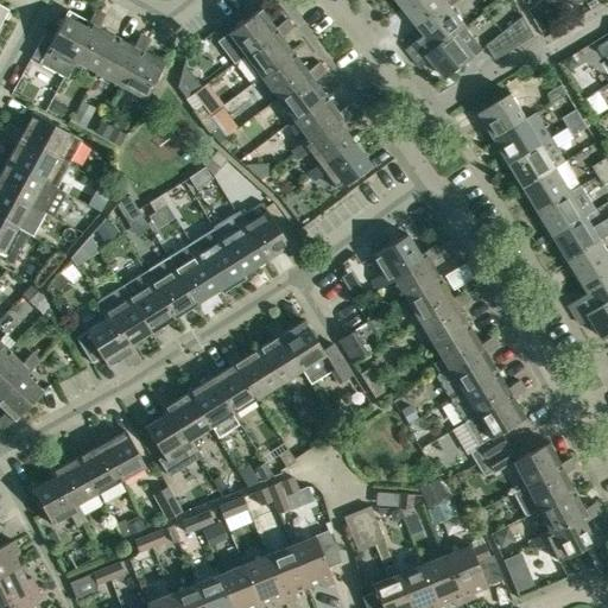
[(406,0),(401,4),(419,26),(448,4),(445,0),(406,0)]
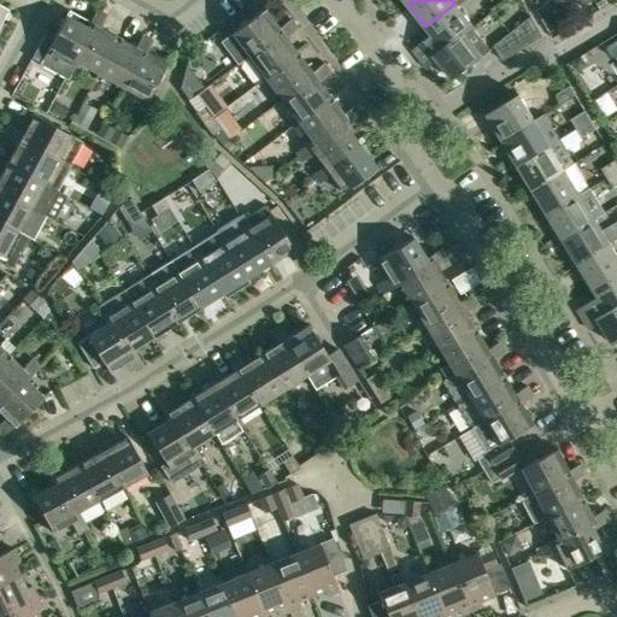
[(435,57),(472,27),(454,4),(425,27),(432,35),(412,51),(421,60),(432,52),(435,57)]
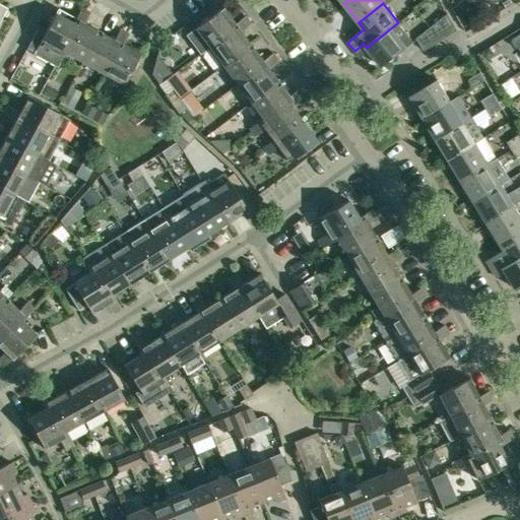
[(185,36),(199,55),(247,20),(244,16),(235,23),(222,7),(185,36)]
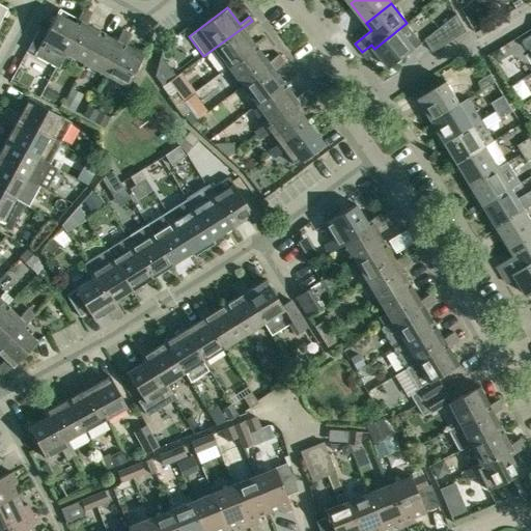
[(63,53),(87,11),(82,8),(77,19),(58,9),(35,52),(51,60),(49,64),(58,70),(63,58),(61,57),(63,53)]
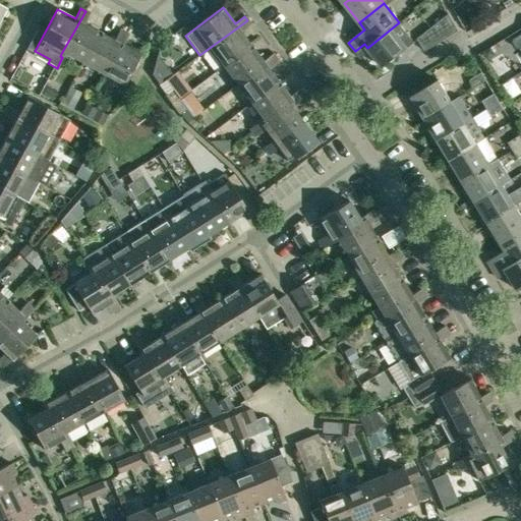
[(85,11),(62,52),(82,62),(99,32),(83,23),(90,13),(85,11)]
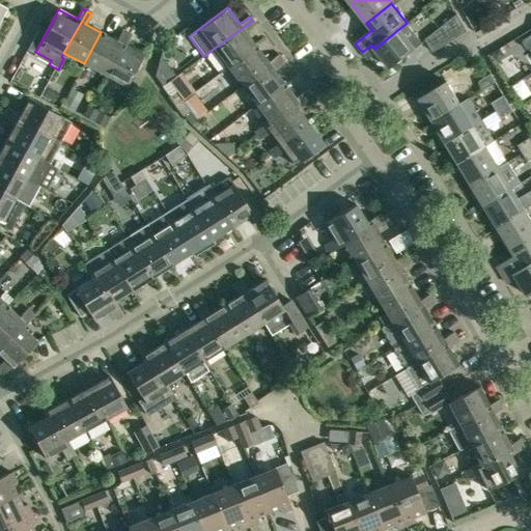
[(468,32),(467,31),(457,15),(425,39),(432,53),(468,32)]
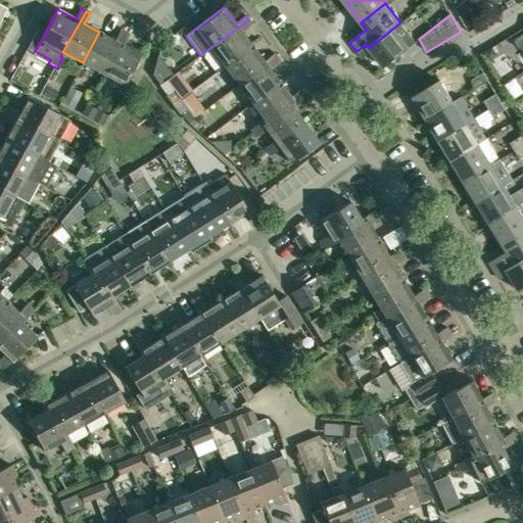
[(215,75),(225,66),(253,46),(242,32),(251,25),(248,20),(200,55),(215,75)]
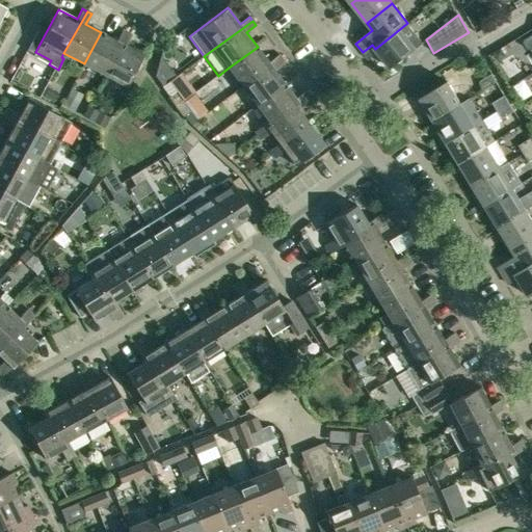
[(372,45),(363,52),(369,59),(377,53),(391,69),(423,44),(407,24),(408,24),(407,23),(375,49),(372,45)]
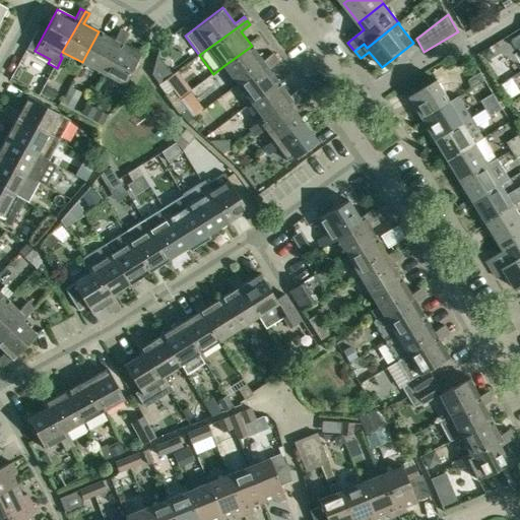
[(99,31),(82,62),(103,73),(124,31),(120,29),(114,40),(99,31)]
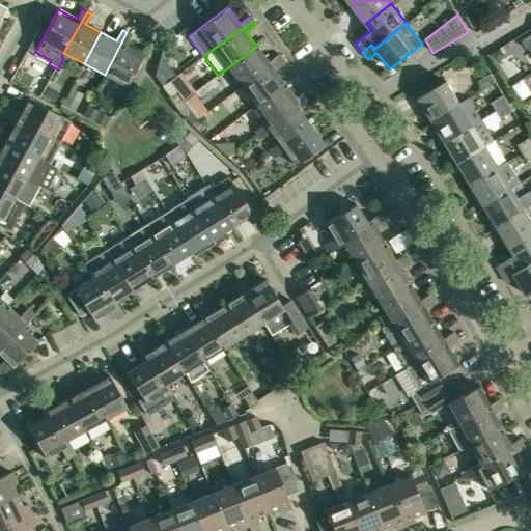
[(35,52),(45,35),(37,31),(27,51),(34,55),(35,52)]
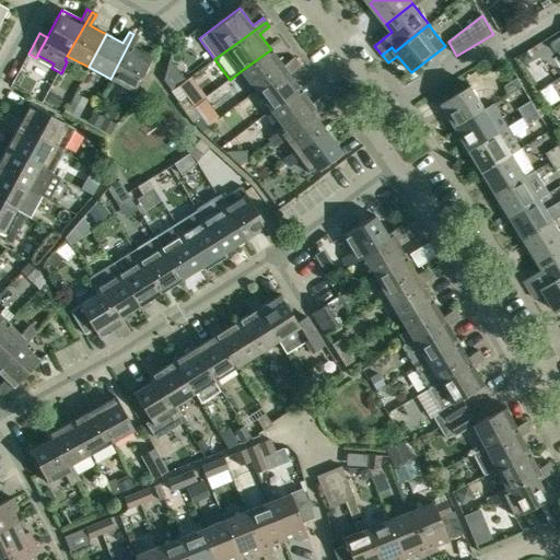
[(133,34),(111,79),(132,91),(150,58),(131,47),(138,36),(133,34)]
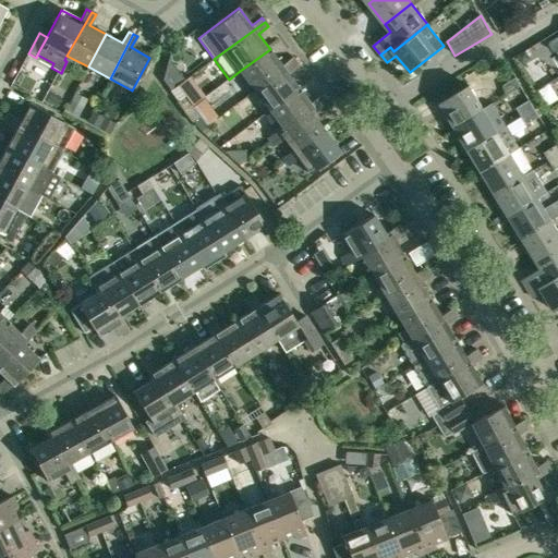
[(557,52),(557,36),(550,41),(548,45),(553,52),(557,52)]
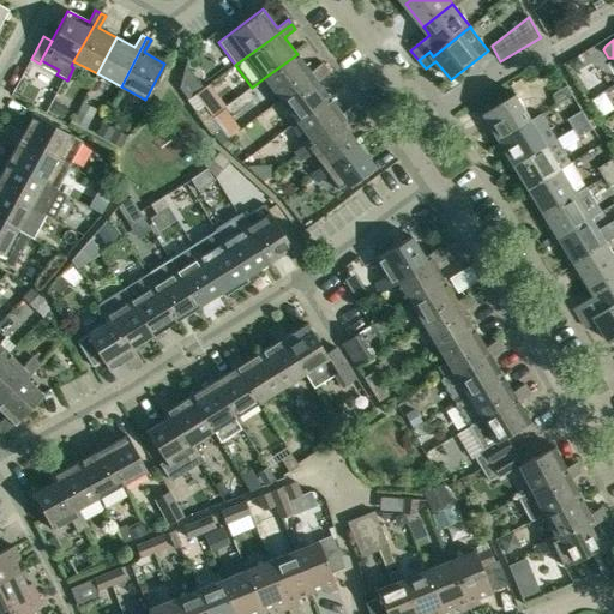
[(281,101),(324,67),(321,64),(309,71),(298,54),(264,78),(281,101)]
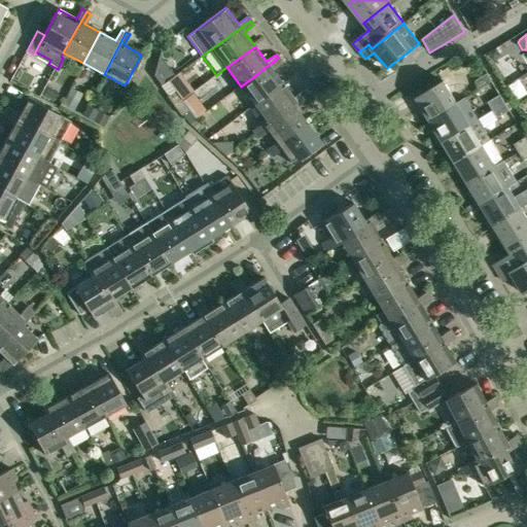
[(241,86),(254,104),(282,83),(272,69),(281,62),(278,58),(241,86)]
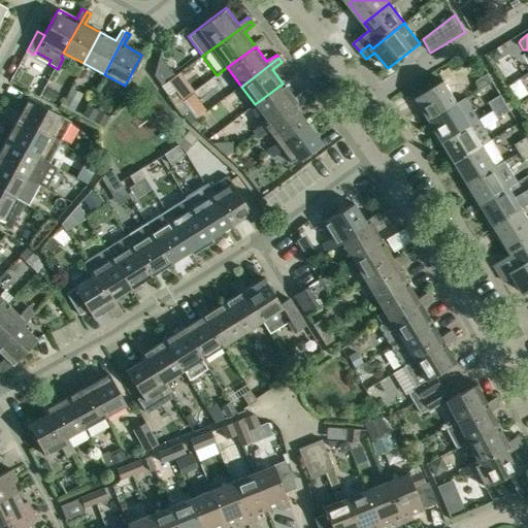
[(488,73),(475,80),(481,89),(493,81),(488,73)]
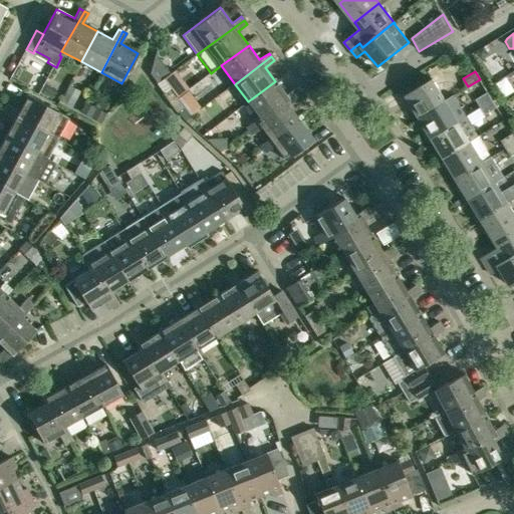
[(418,115),(445,99),(433,78),(406,94),(418,115)]
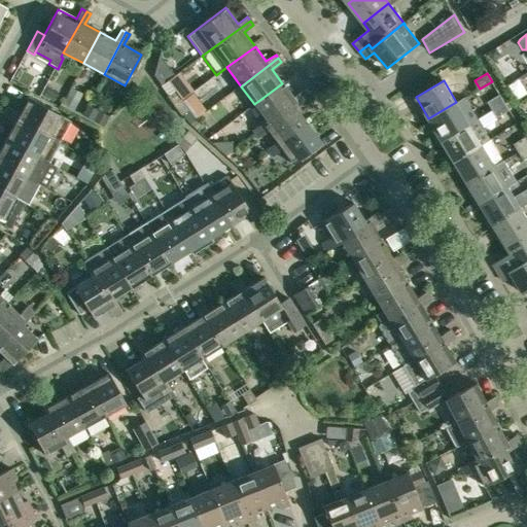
[(255,135),(293,106),(292,106),(296,103),(299,105),(308,98),(303,90),(293,97),(282,83),(254,104),(269,123),(265,126),(262,123),(252,131),(255,135)]
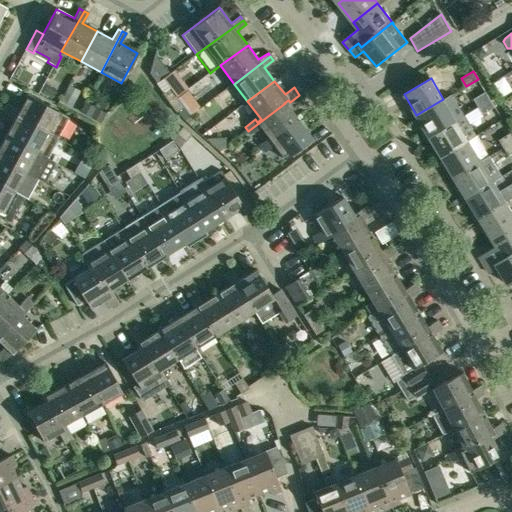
[(169,88),(163,93),(161,94),(169,103),(176,98),(169,88)]
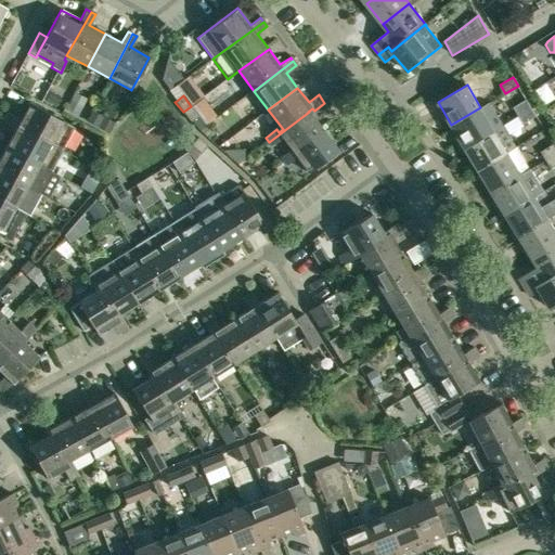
[(514,107),(518,115),(531,107),(527,99),(514,107)]
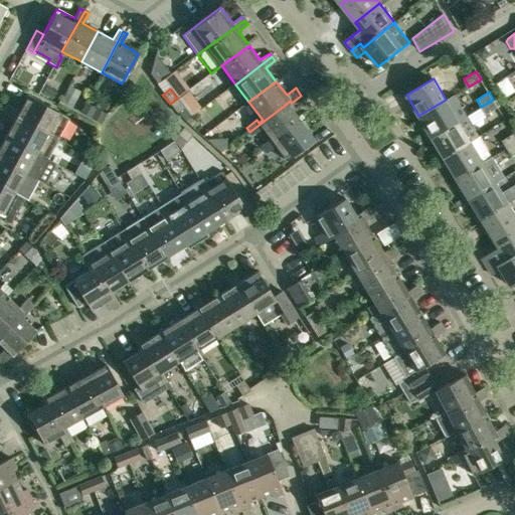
[(72,107),(76,101),(64,95),(60,102),(72,107)]
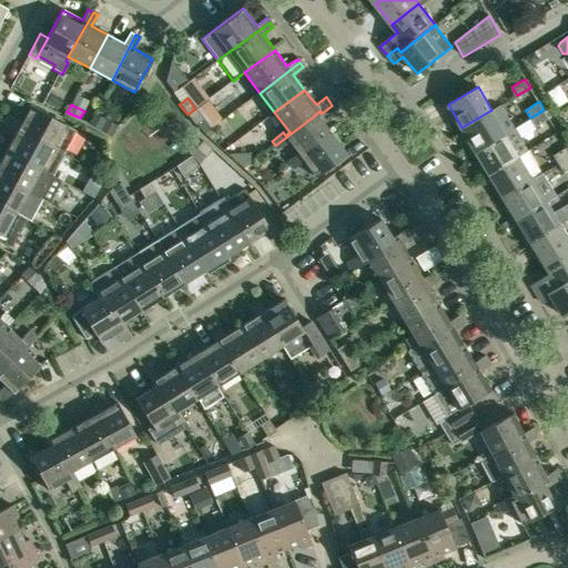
[(476,151),(516,127),(503,105),(493,110),(492,110),(462,128),(476,151)]
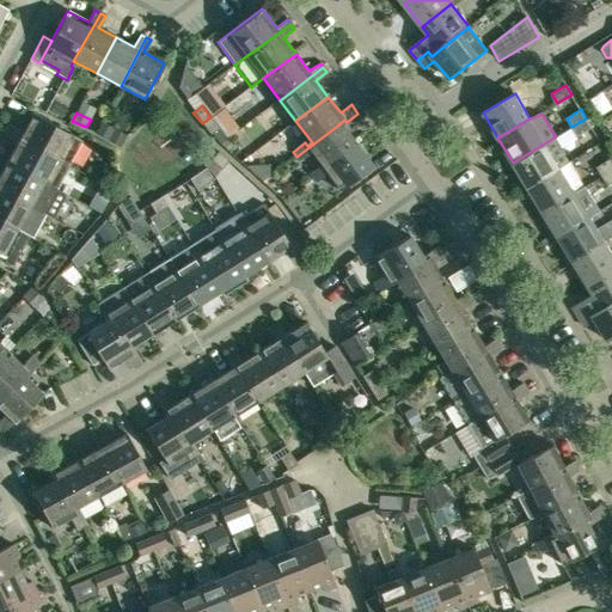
[(11,126),(8,132),(55,157),(68,134),(32,115),(23,133),(11,126)]
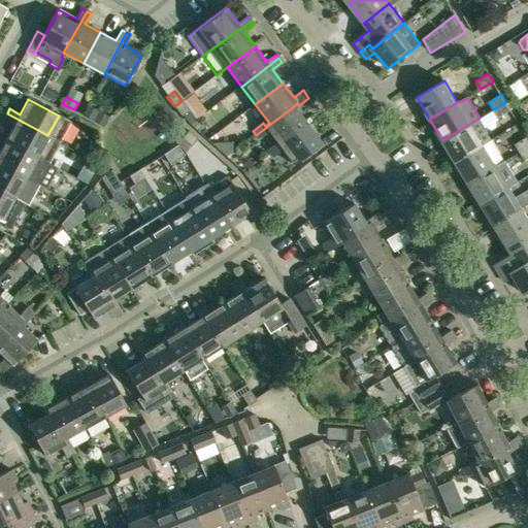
[(174,106),(182,117),(190,110),(182,101),(174,106)]
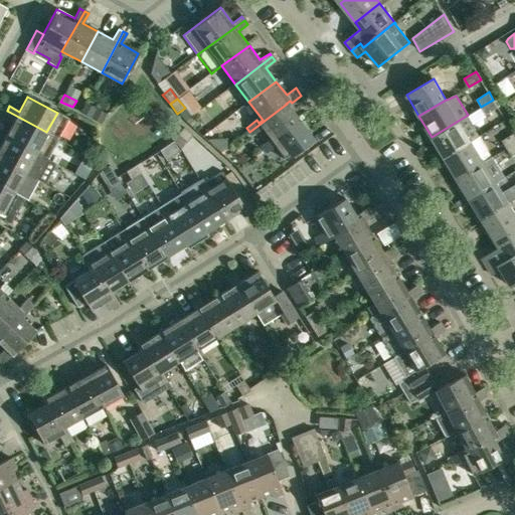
[(493,100),(481,107),(486,115),(498,108),(493,100)]
